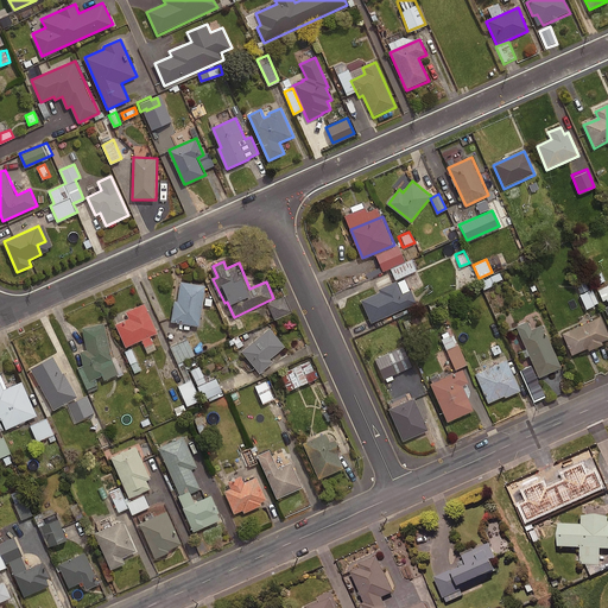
[(501,280),(498,272),(479,282),(482,289),(501,280)]
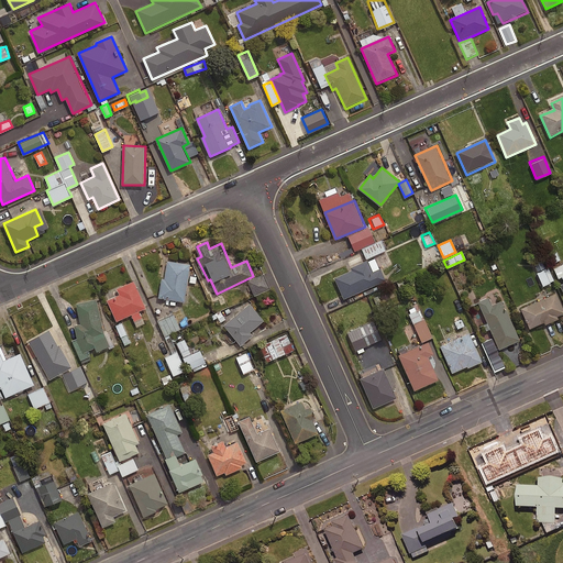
[(191,264),(168,261),(165,278),(163,278),(159,298),(185,301),(191,264)]
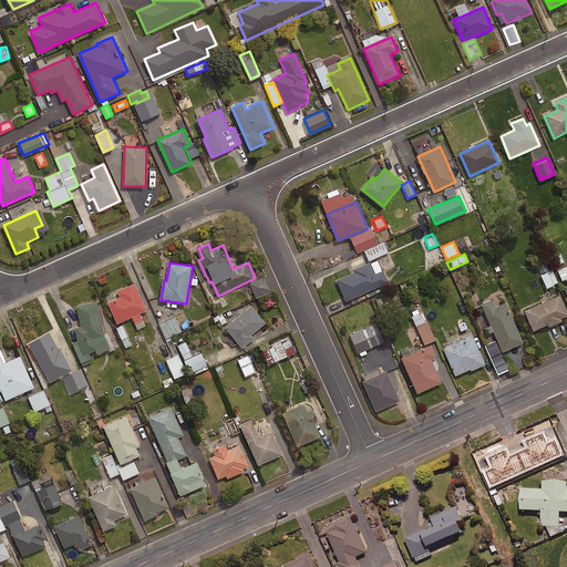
[(390,282),(384,270),(377,274),(371,263),(354,270),(354,271),(338,279),(347,301),(390,282)]
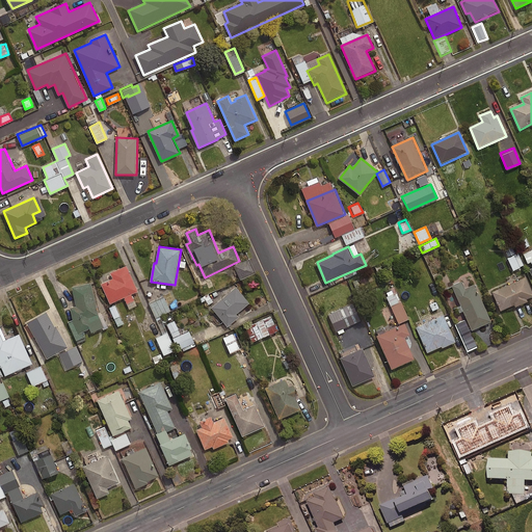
[(523,265),(516,253),(506,258),(511,270),(523,265)]
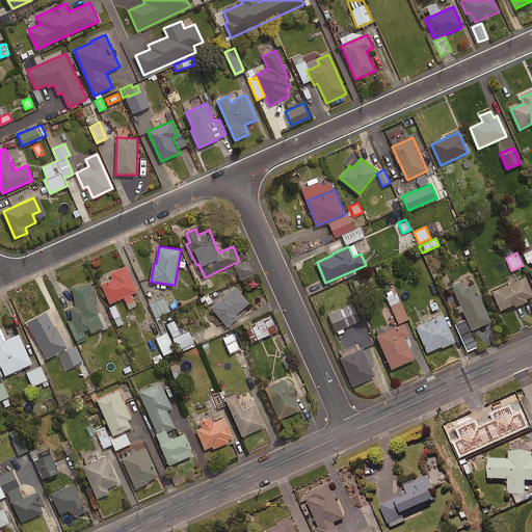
[(254,271),(248,259),(234,265),(239,277),(254,271)]
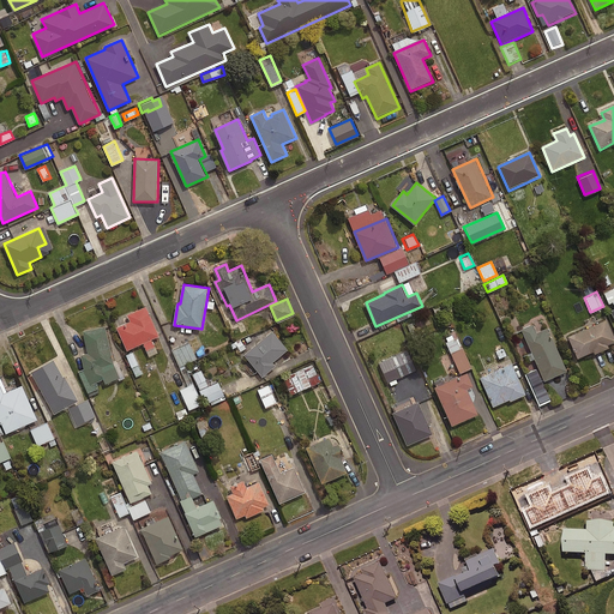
[(161,336),(146,306),(128,314),(132,321),(118,327),(128,350),(161,336)]
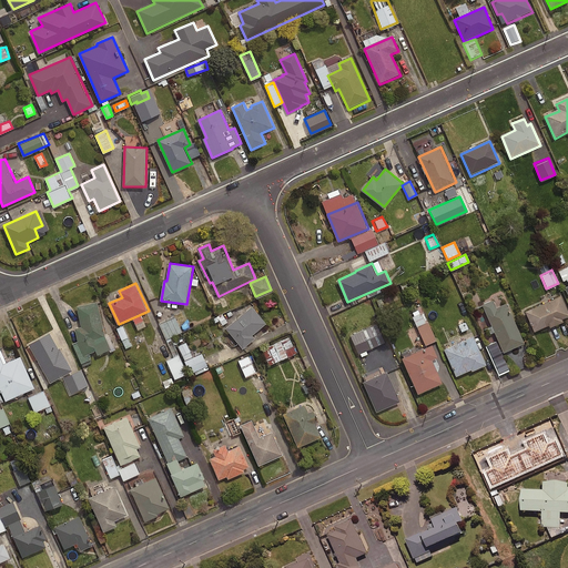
[(567,317),(567,308),(563,295),(526,312),(535,332),(550,325),(551,327),(565,322),(564,320),(567,317)]
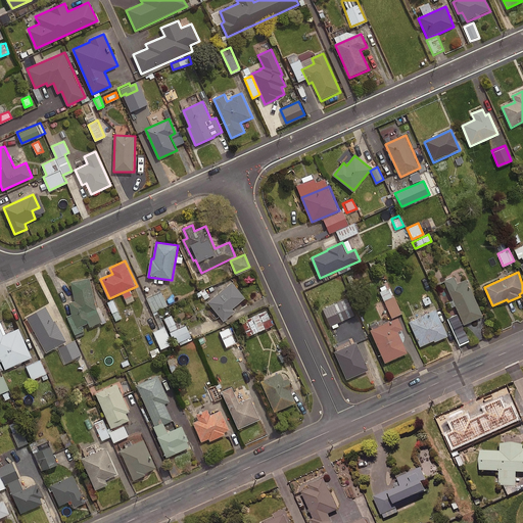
[(465,325),(485,317),(468,279),(459,283),(455,277),(445,281),(465,325)]
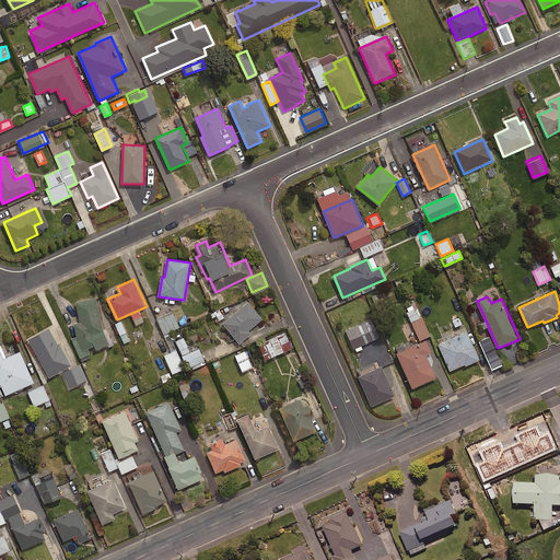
[(97,298),(77,302),(81,323),(74,324),(78,337),(72,339),(81,359),(90,354),(88,349),(95,346),(96,350),(108,345),(109,347),(115,345),(108,329),(105,331),(97,298)]
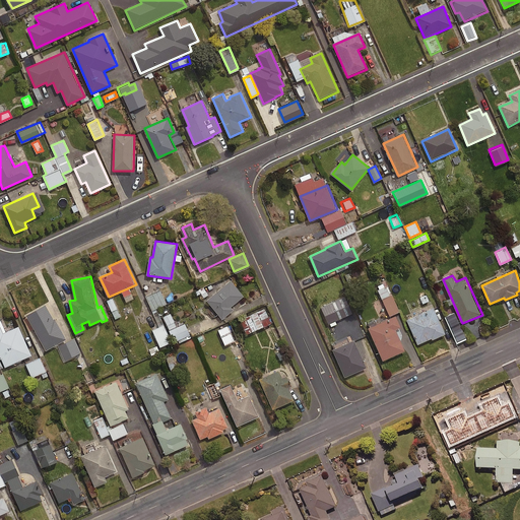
[(245,297),(232,280),(207,301),(222,319),(235,310),(232,307),(245,297)]
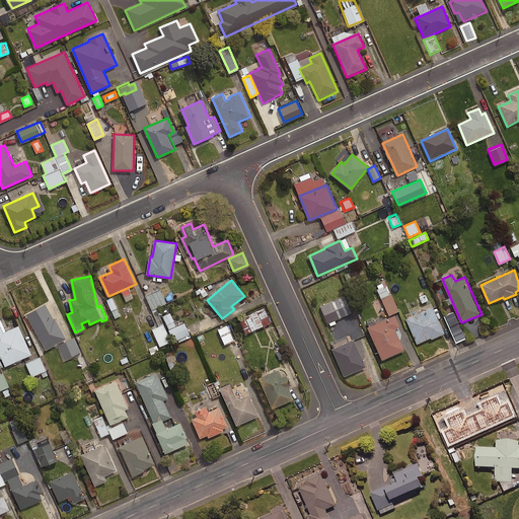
[(397,310),(384,282),(374,287),(387,315),(397,310)]
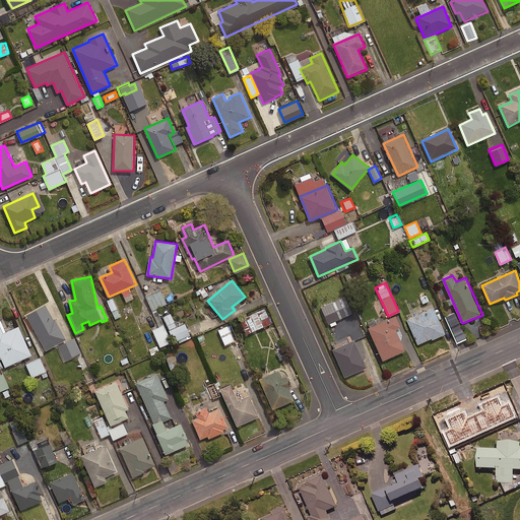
[(205,287),(199,290),(204,299),(210,295),(205,287)]
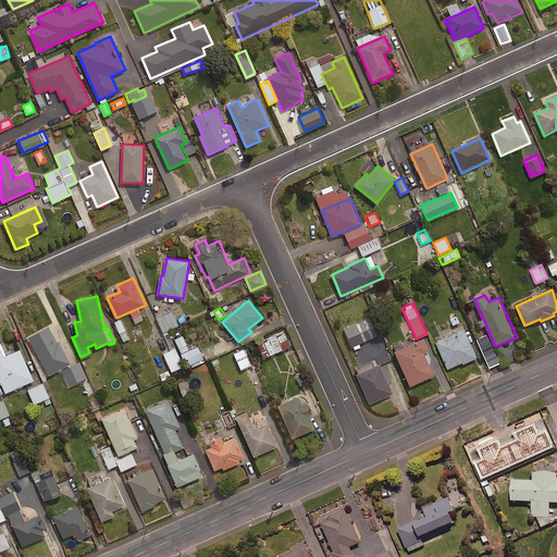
[(178,324),(172,310),(157,318),(162,331),(178,324)]
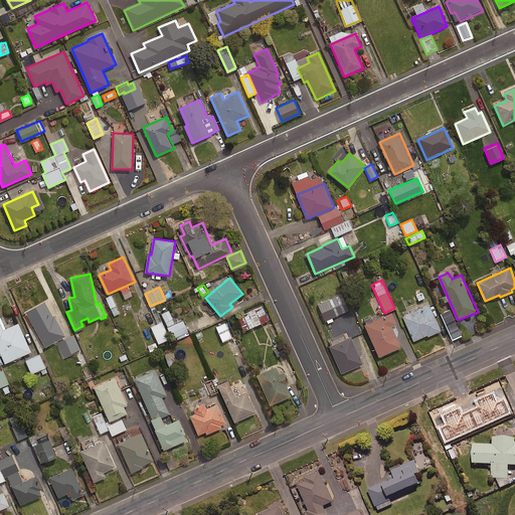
[(112,295),(106,297),(114,316),(120,313),(112,295)]
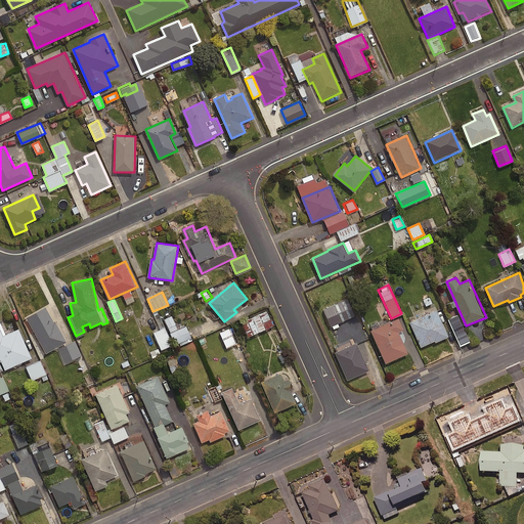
[(54,321),(47,307),(28,317),(47,353),(68,342),(56,321),(54,321)]
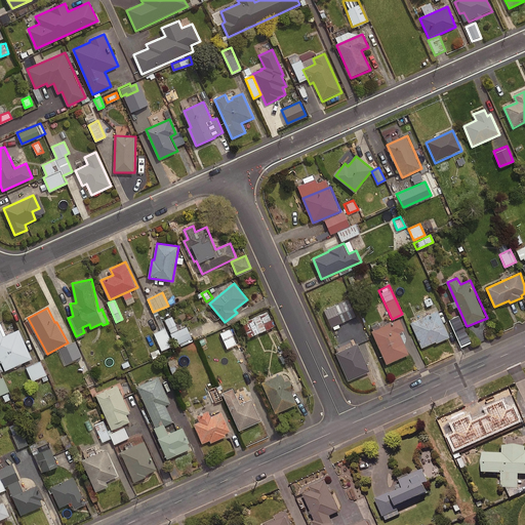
[(451,337),(439,311),(411,323),(422,348),(437,341),(438,344),(451,337)]
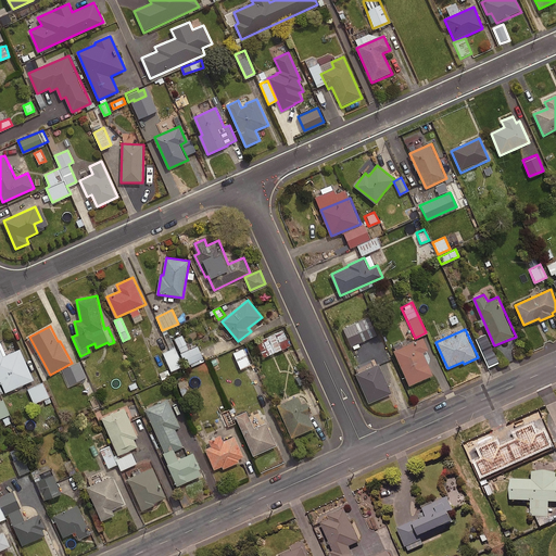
[(283,348),(277,333),(256,342),(263,356),(283,348)]
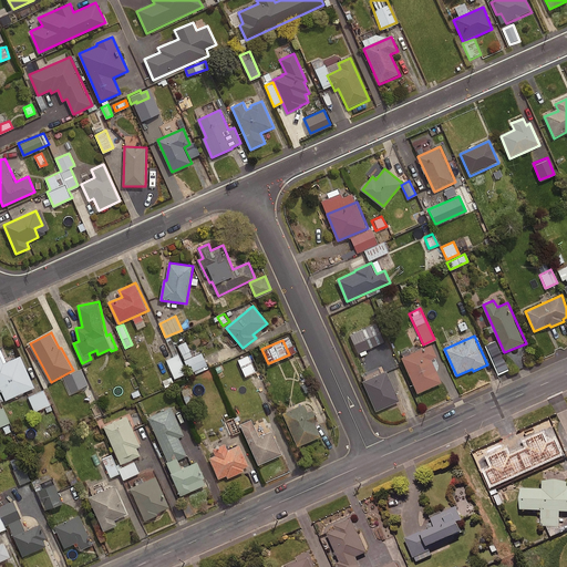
[(197,364),(186,341),(177,344),(188,369),(197,364)]
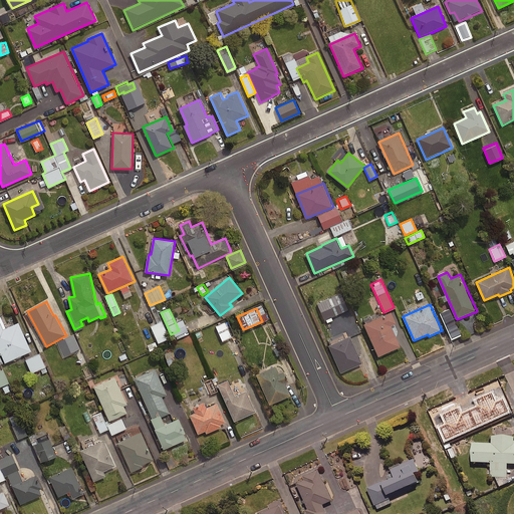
[(459,334),(448,309),(440,313),(450,338),(459,334)]
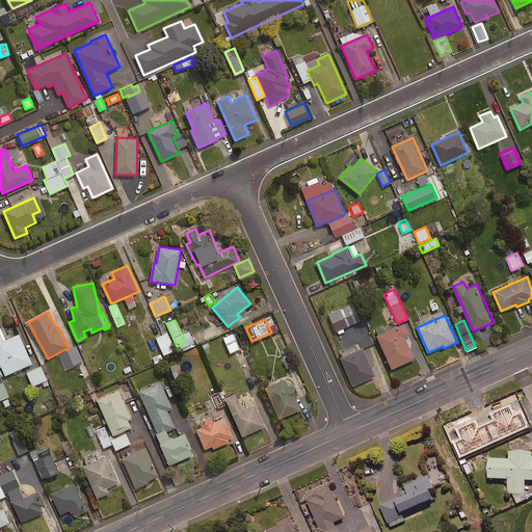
[(411,335),(406,323),(377,336),(393,369),(416,358),(406,337),(411,335)]
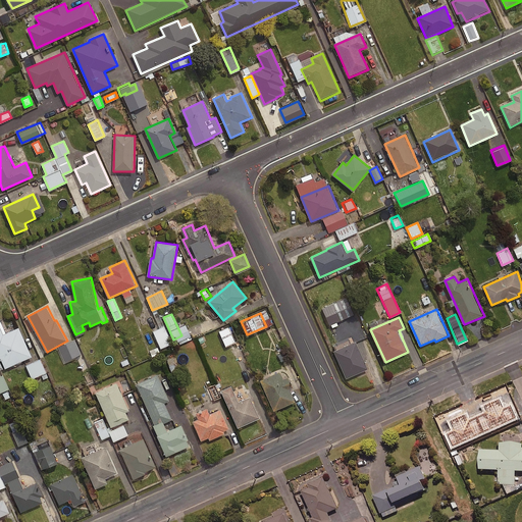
[(362,333),(356,319),(344,324),(350,338),(362,333)]
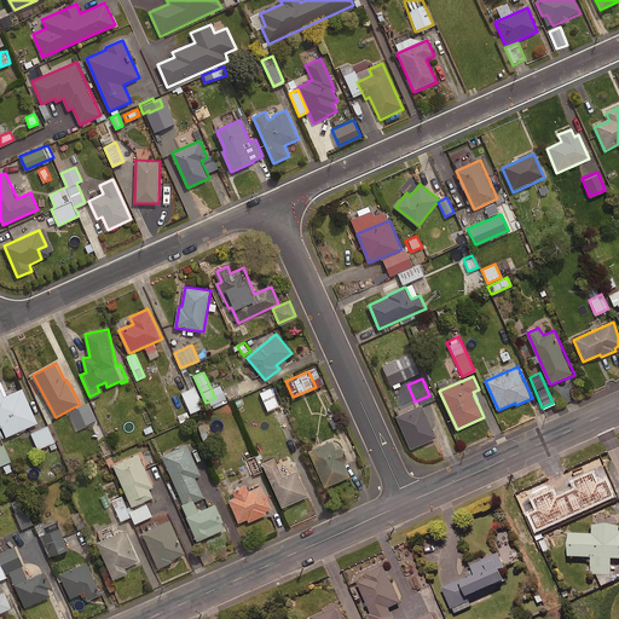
[(203,406),(195,386),(181,392),(190,412),(203,406)]
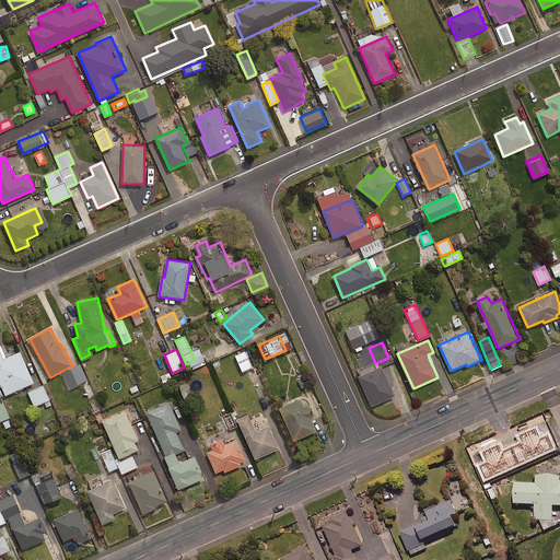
[(35,383),(21,351),(4,359),(0,350),(0,382),(7,396),(35,383)]
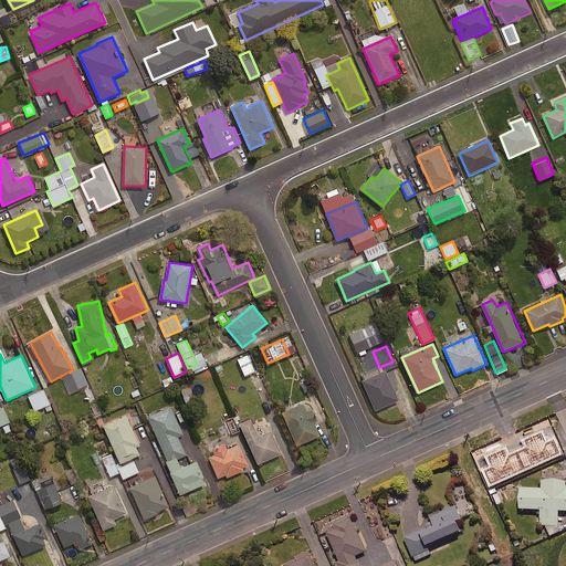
[(254,370),(248,354),(238,358),(244,375),(254,370)]
